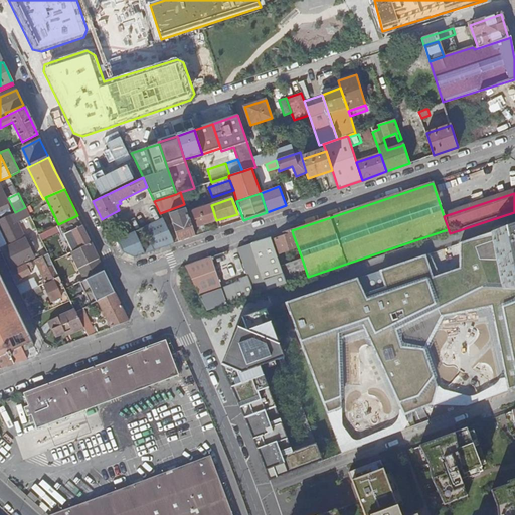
[(187,213),(193,229),(216,220),(211,205),(187,213)]
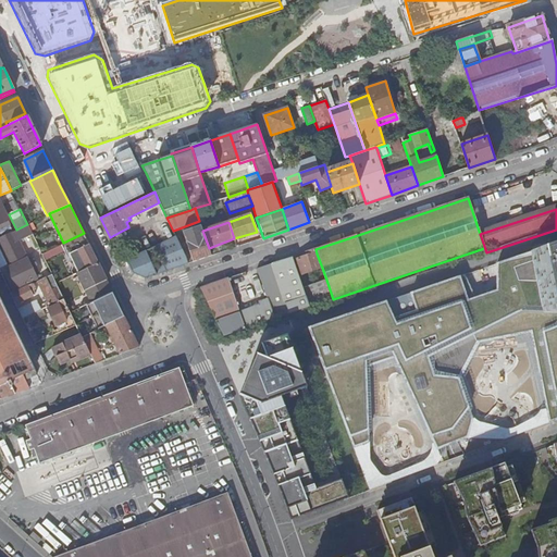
[(27,224),(16,230),(0,237),(0,247),(9,264),(25,256),(19,240),(32,234),(27,224)]
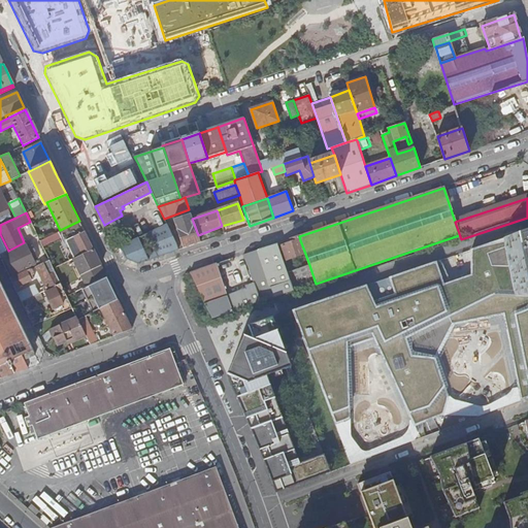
[(173,220),(184,249),(200,242),(198,235),(192,219),(191,213),(173,220)]
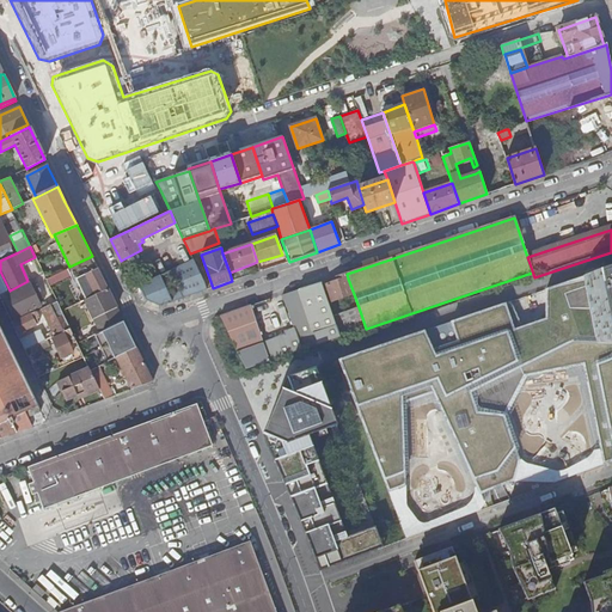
[(92,256),(69,267),(73,274),(77,281),(85,299),(108,288),(98,269),(92,256)]
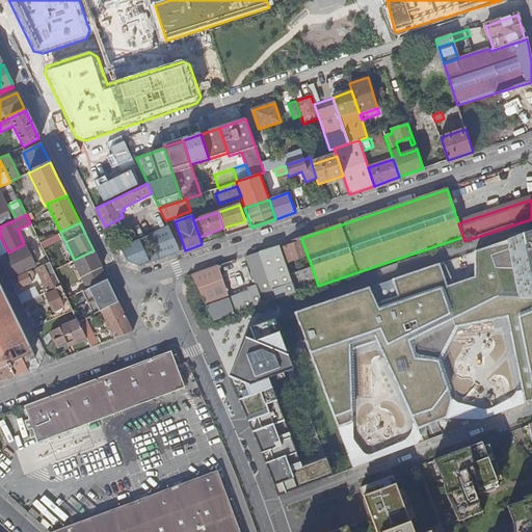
[(167,225),(121,248),(127,261),(139,265),(180,251),(177,244),(167,225)]
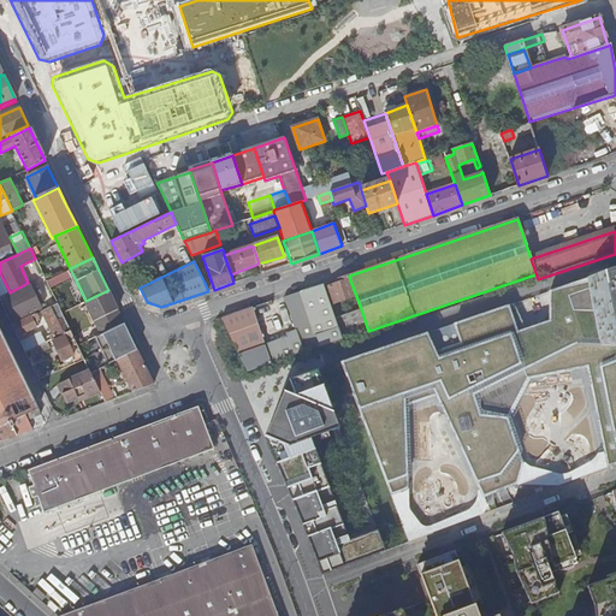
[(46,280),(49,286),(73,276),(70,268),(46,280)]
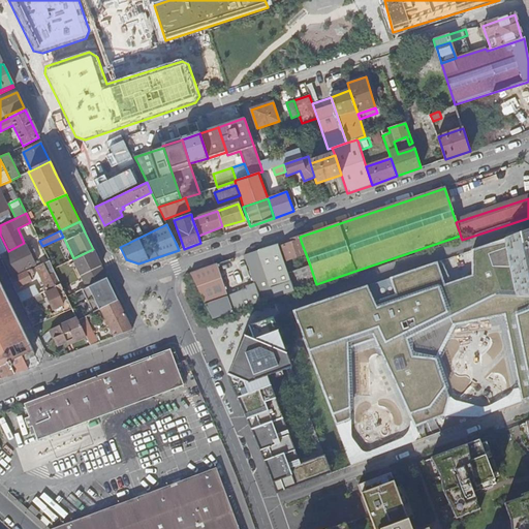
[(528,230),(293,311),(337,426),(349,418),(349,349),(375,340),(415,428),(443,415),(444,397),(430,359),(445,324),(498,318),(518,402),(528,398),(528,230)]
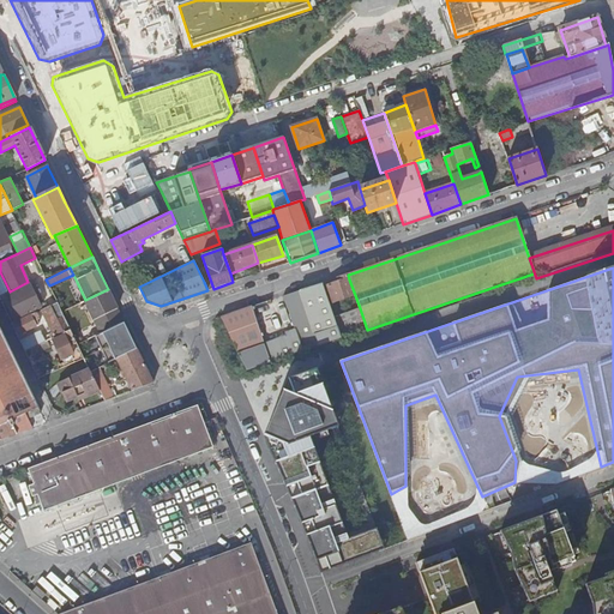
[(349,280),(348,275),(338,278),(339,282),(327,286),(333,302),(355,295),(349,280)]
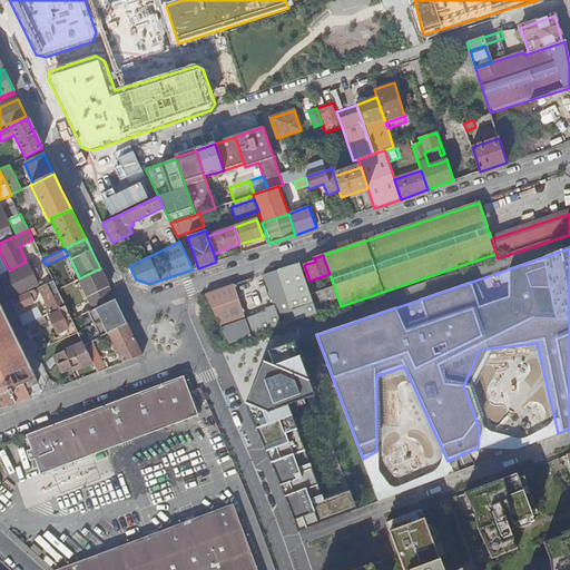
[(74,282),(78,279),(79,278),(71,262),(66,265),(74,282)]
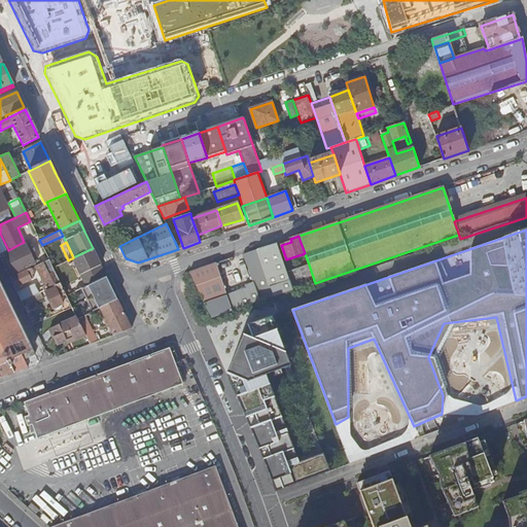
[(256,250),(273,297),(292,290),(286,272),(277,243),(256,250)]
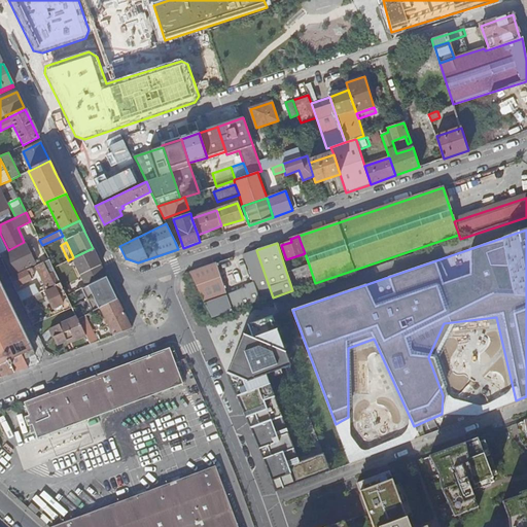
[(33,261),(25,245),(7,253),(15,273),(37,262),(36,259),(33,261)]
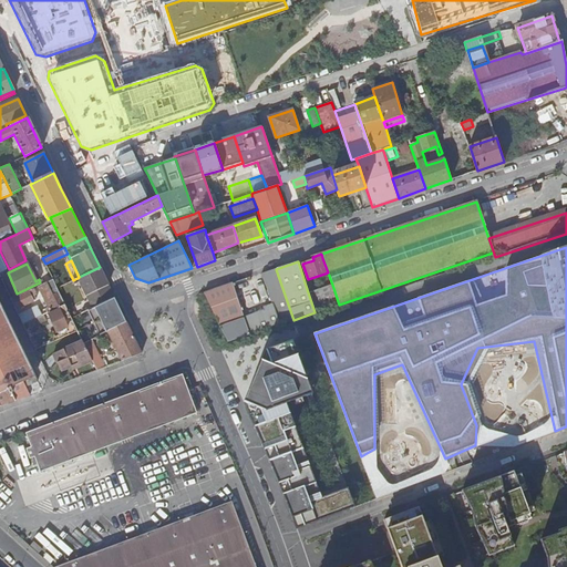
[(78,278),(93,308),(103,302),(114,297),(100,267),(79,277),(78,278)]
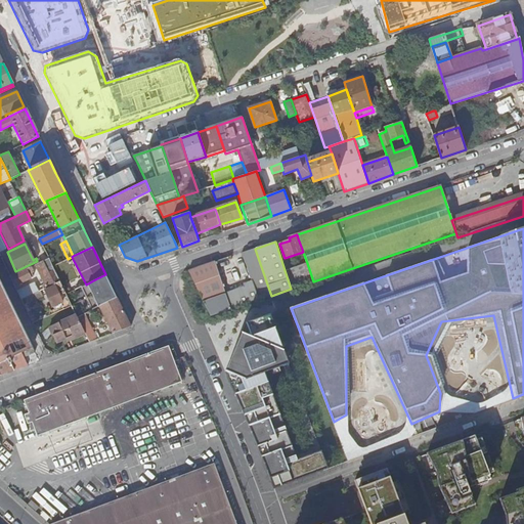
[(188,271),(203,301),(210,316),(231,309),(271,296),(255,249),(243,253),(252,281),(243,285),(244,288),(226,294),(216,262),(188,271)]
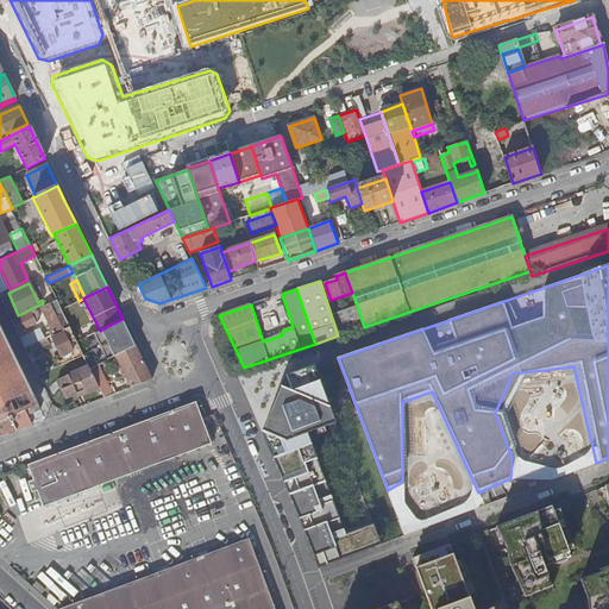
[(52,333),(69,325),(61,309),(57,300),(41,308),(52,333)]
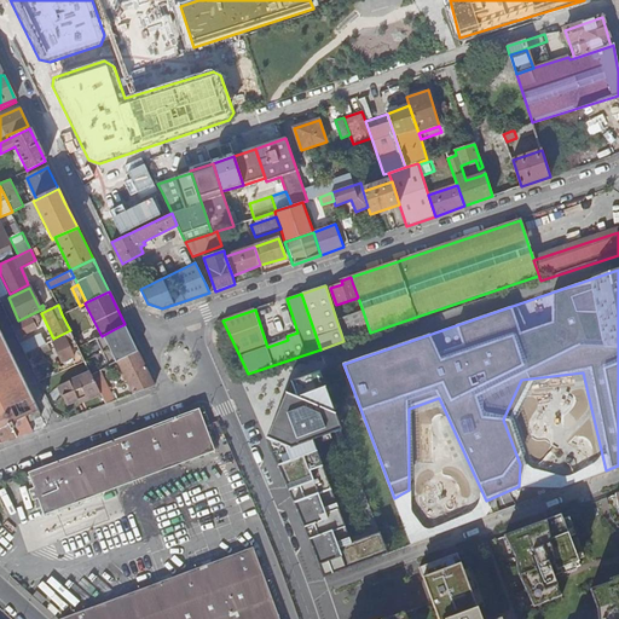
[(343,341),(370,333),(363,311),(336,319),(343,341)]
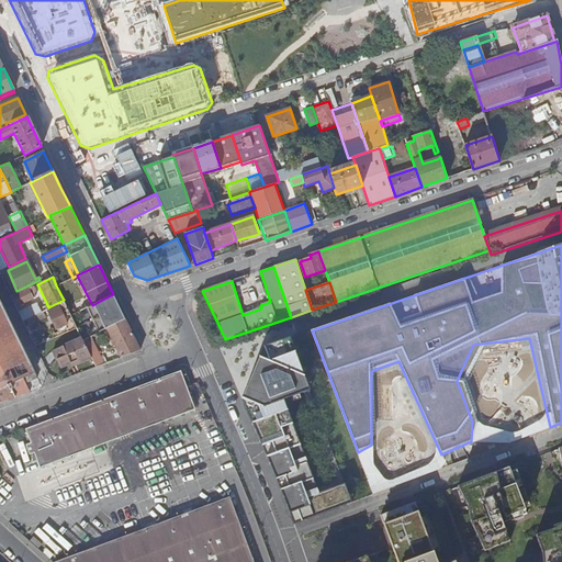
[(35,292),(33,287),(13,295),(18,305),(33,299),(30,292),(32,291),(33,293),(35,292)]
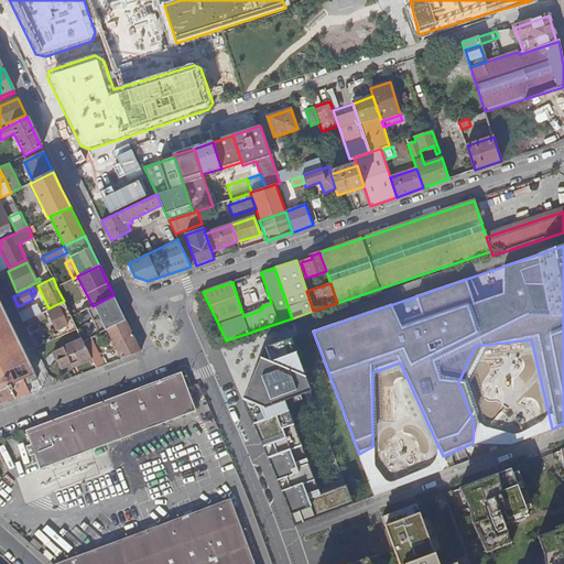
[(114,323),(125,317),(114,295),(102,301),(114,323)]
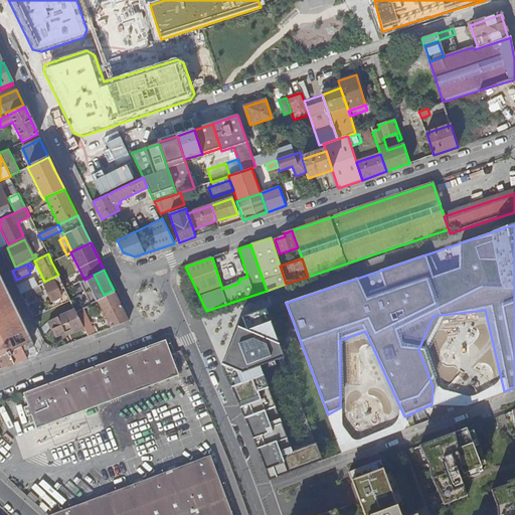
[(34,346),(0,275),(0,368),(27,358),(23,350),(34,346)]
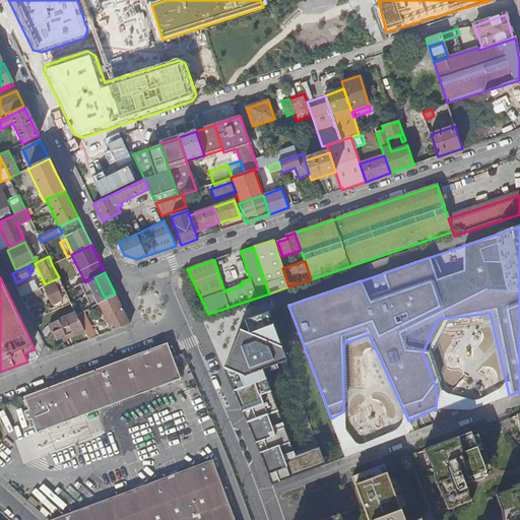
[(71,303),(75,312),(76,314),(82,311),(99,304),(116,296),(115,293),(105,298),(94,277),(85,282),(65,291),(71,303)]
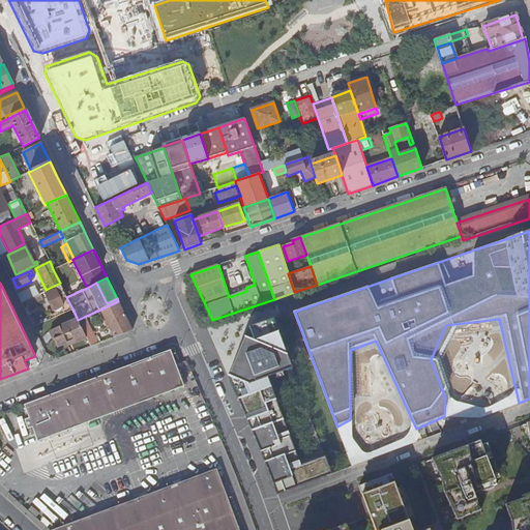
[(50,319),(72,308),(66,297),(60,285),(45,292),(46,294),(53,311),(61,306),(62,308),(54,313),(49,316),(50,319)]
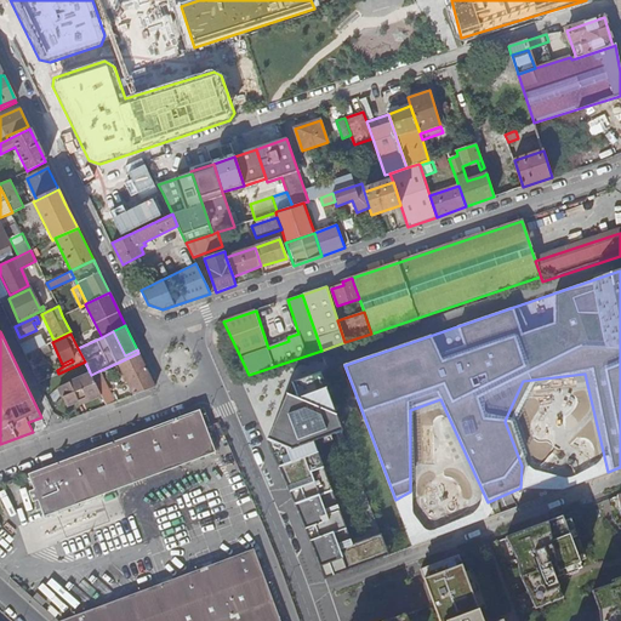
[(41,336),(21,346),(24,355),(28,353),(45,346),(41,336)]
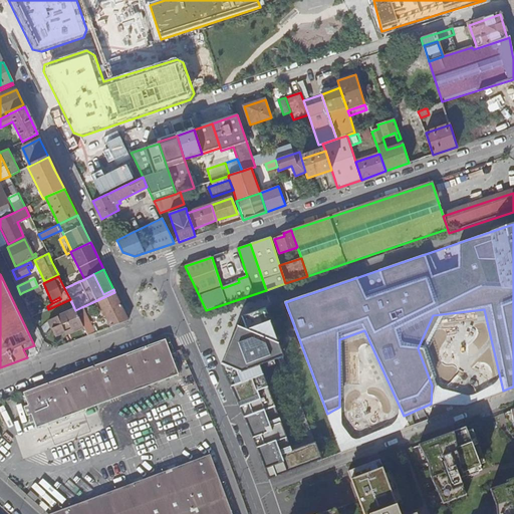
[(41,290),(39,285),(37,286),(23,292),(26,297),(41,290)]
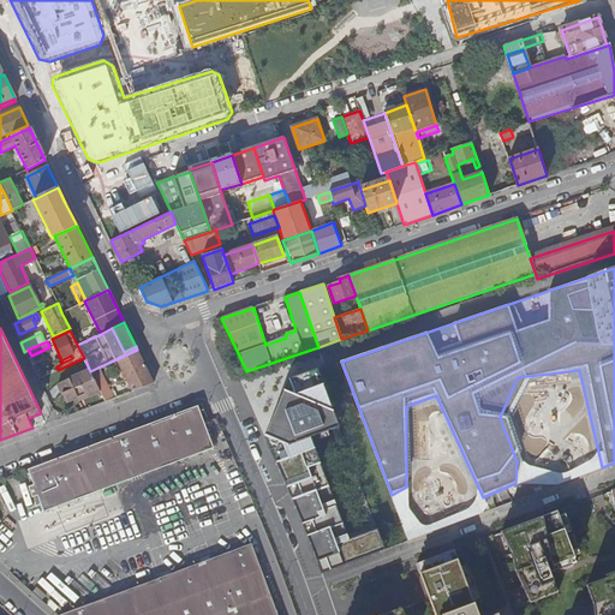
[(126,378),(132,390),(153,383),(137,350),(117,359),(123,372),(121,374),(124,380),(126,378)]
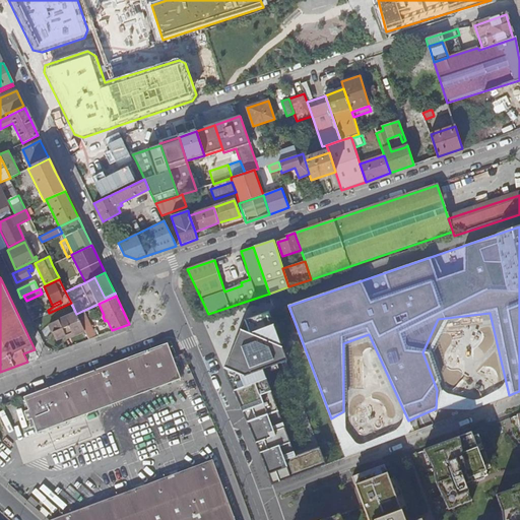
[(82,326),(84,330),(88,339),(95,336),(82,311),(76,314),(82,326)]
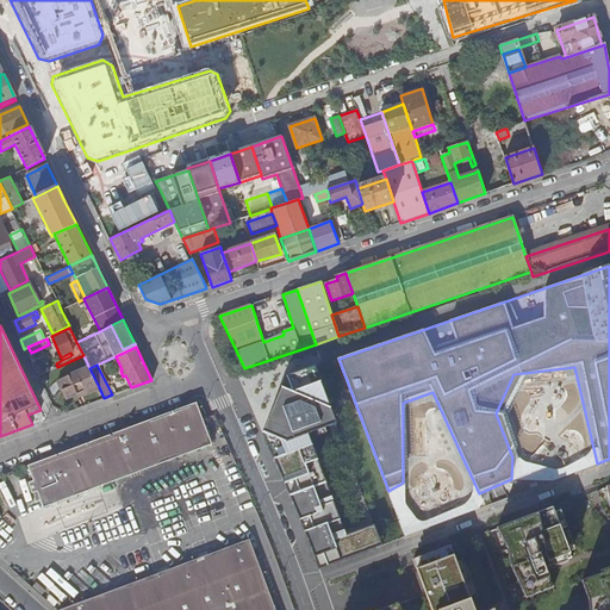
[(318,568),(381,545),(373,523),(346,535),(307,434),(335,423),(313,365),(286,375),(262,433),(318,568)]
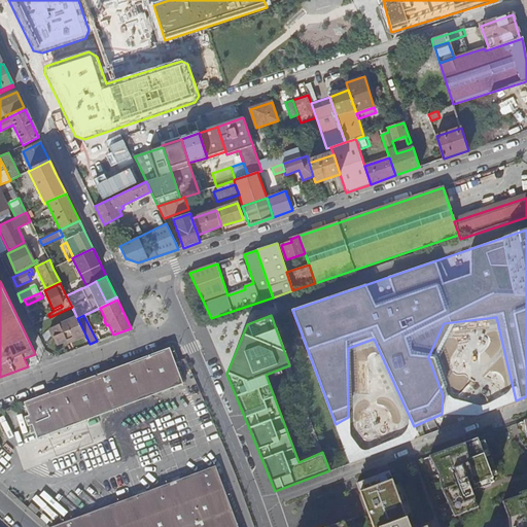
[(58,344),(66,341),(74,337),(74,335),(83,330),(77,318),(76,316),(49,328),(54,338),(55,338),(58,344)]
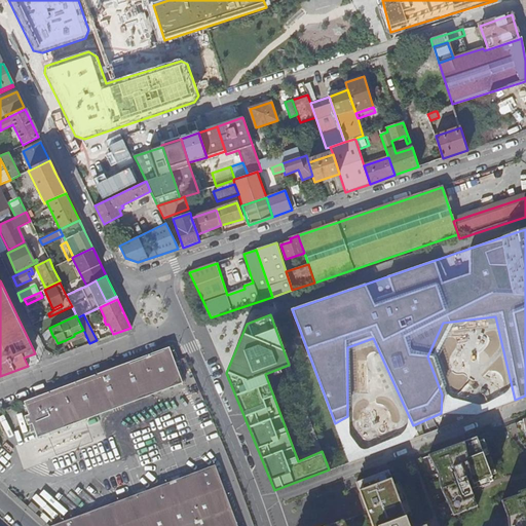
[(67,342),(85,334),(83,330),(74,334),(74,336),(66,340),(67,342)]
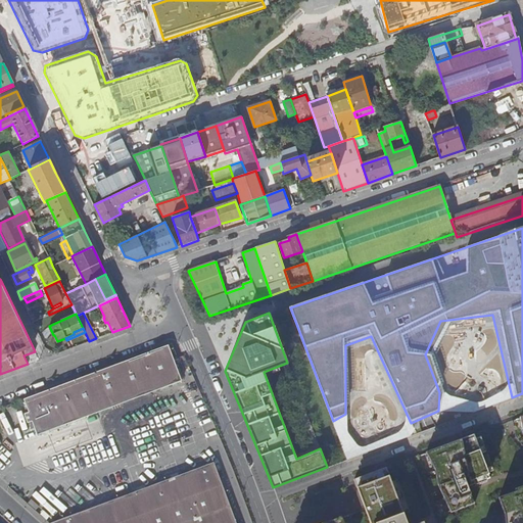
[(32,420),(38,434),(181,380),(168,345),(25,398),(30,412),(25,414),(28,422),(32,420)]
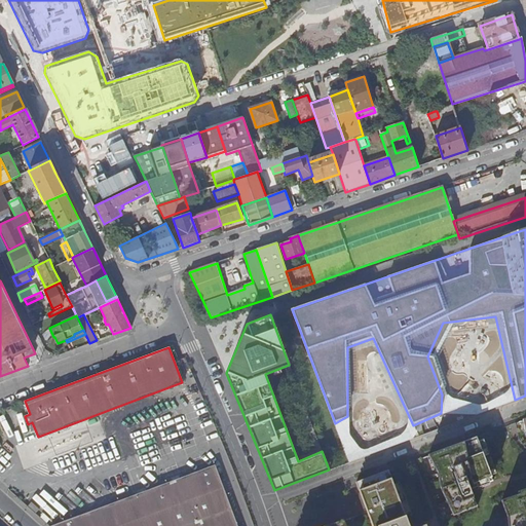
[(478,438),(431,456),(442,473),(444,487),(456,516),(481,509),(473,487),(494,479),(478,438)]
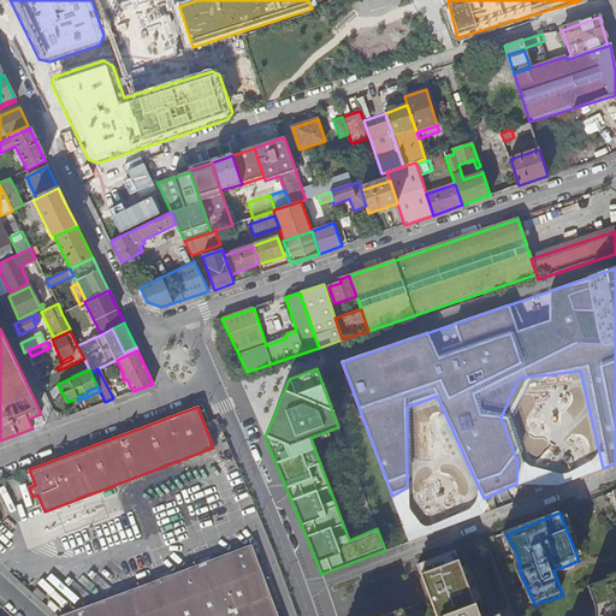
[(278,615),(252,544),(59,615),(278,615)]
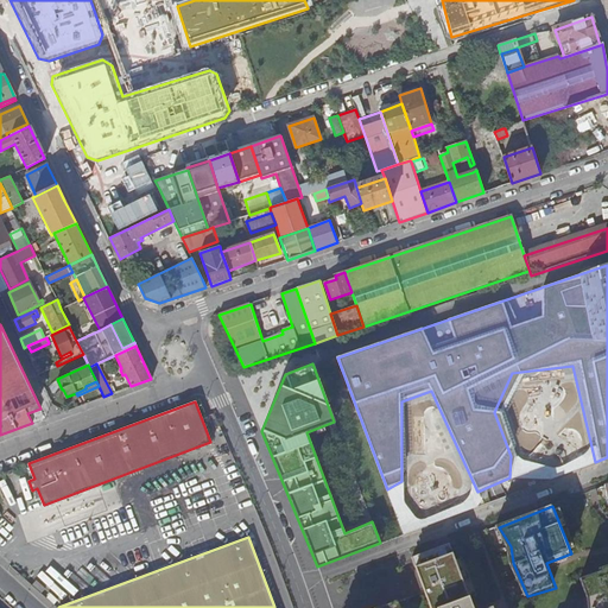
[(472,607),(448,543),(411,557),(422,586),(430,607),(491,607),(492,607),(489,607),(472,607)]
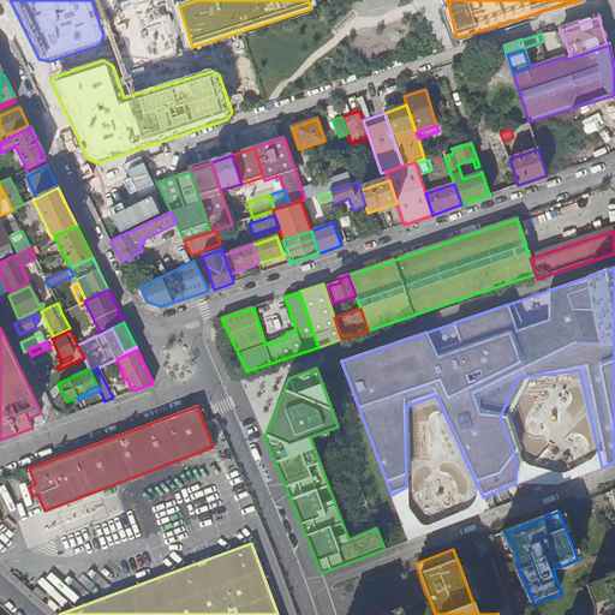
[(597,614),(614,614),(614,578),(610,580),(611,583),(591,591),(598,609),(597,614)]
